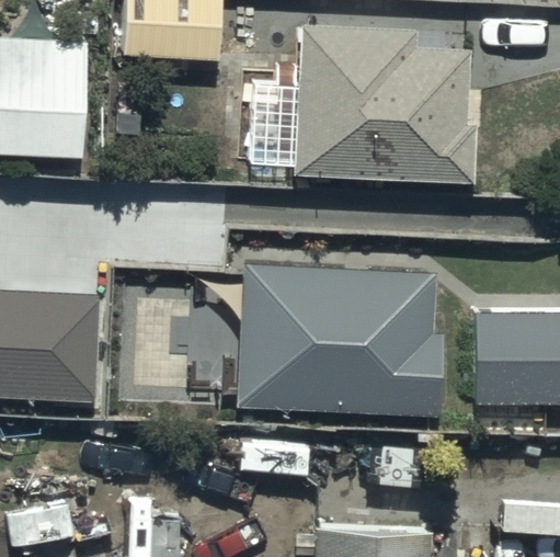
[(125,0),(123,58),(226,63),(228,0),(125,0)]
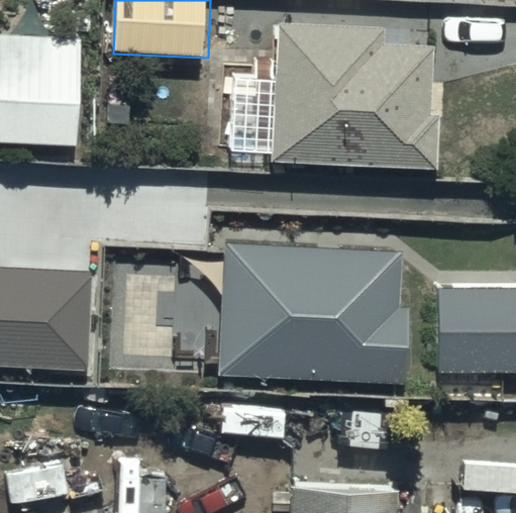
[(386,26),(277,21),(271,163),(437,170),(439,113),(431,113),(434,47),(385,45),(386,26)]
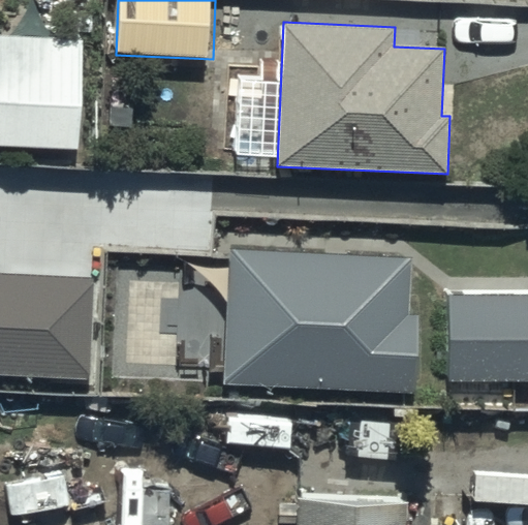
[(85,36),(0,31),(0,145),(80,150),(85,36)]
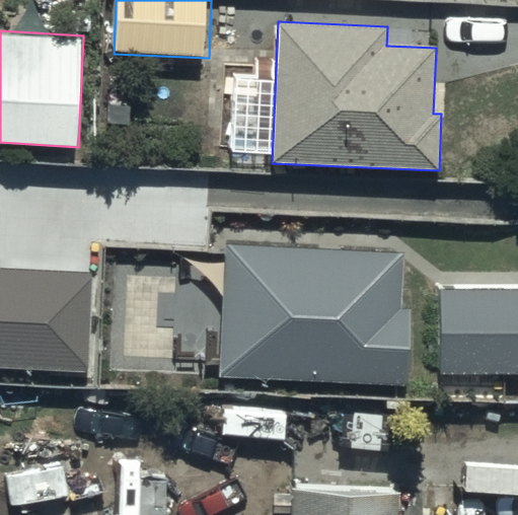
[(0,378),(96,381),(99,283),(10,281),(12,210),(0,209),(0,378)]
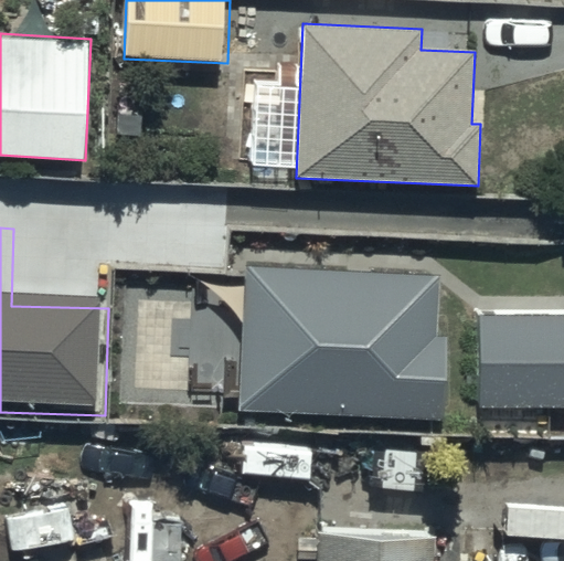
[(431,274),(251,265),(244,401),(443,411),(446,332),(427,331),(431,274)]
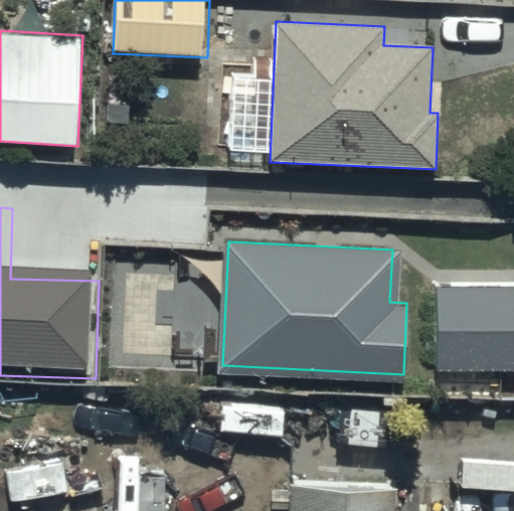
[(513,281),(434,282),(435,367),(513,366),(513,281)]
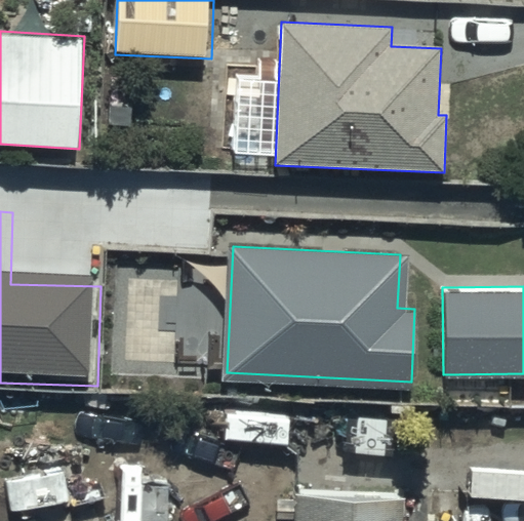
[(397,520),(399,493),(296,491),(295,520),(397,520)]
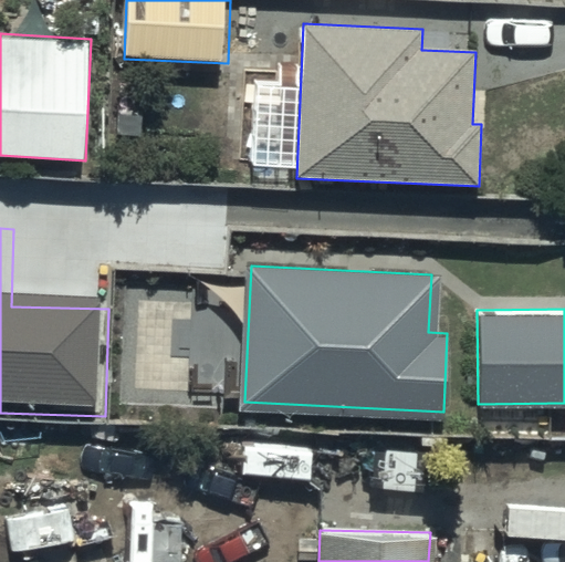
All buildings are outlined.
